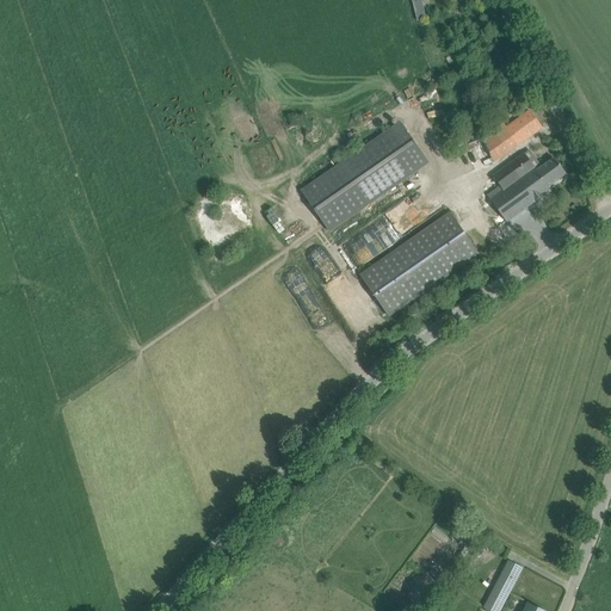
[(421,0),(412,0),(418,20),(426,18),(421,0)]
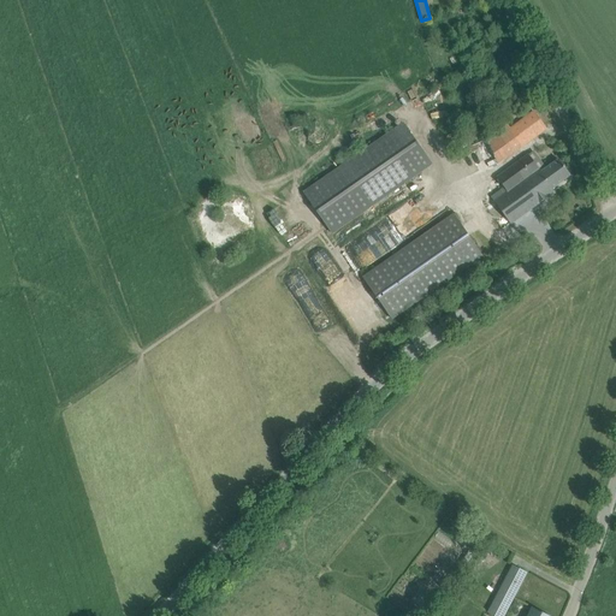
[(507,124),(486,140),(499,164),(546,129),(534,111),(510,129),(507,124)]
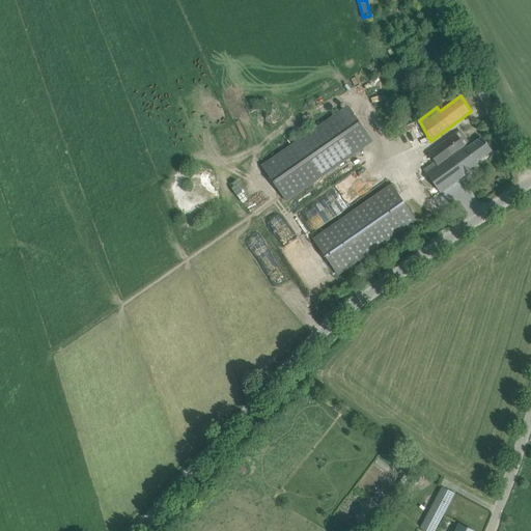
[(262,165),(287,201),(372,142),(347,106),(262,165)]
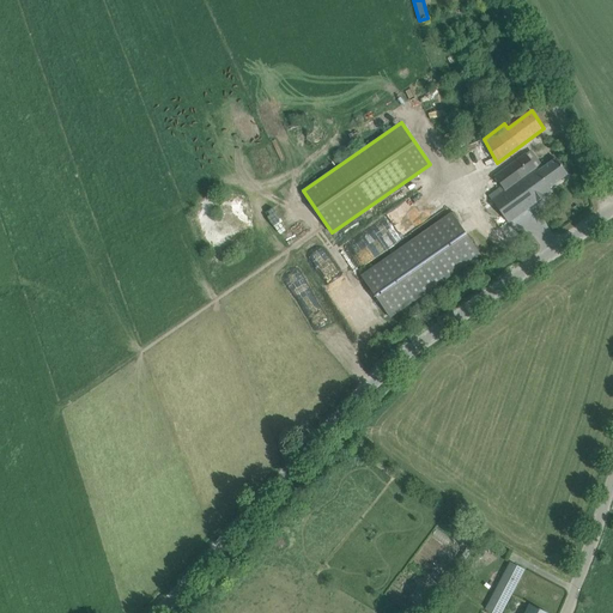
[(568,174),(557,159),(539,171),(527,155),(493,178),(499,187),(489,195),(509,223),(552,190),(550,188),(568,174)]
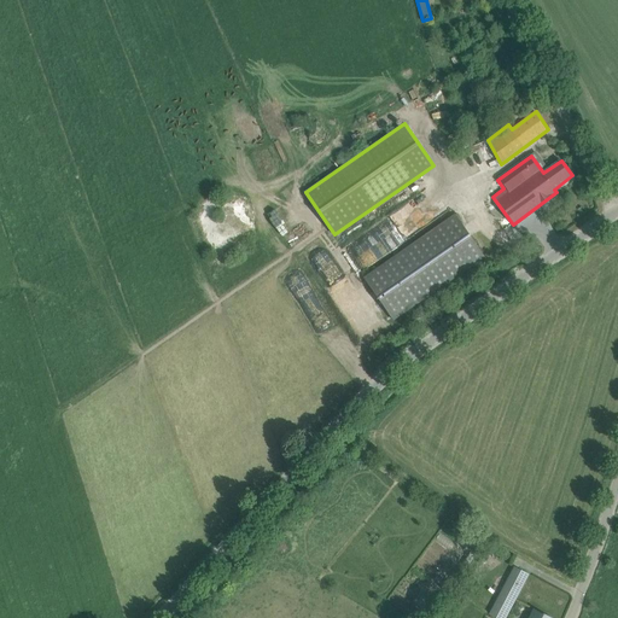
[(484,257),(455,216),(366,278),(394,320),(484,257)]
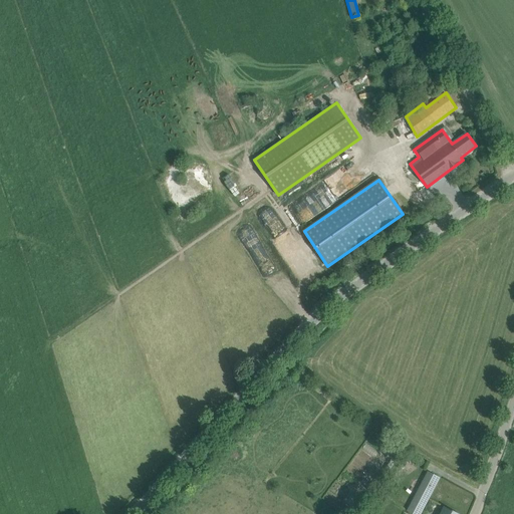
[(408,511),(412,513),(421,513),(440,478),(428,471),(408,511)]
